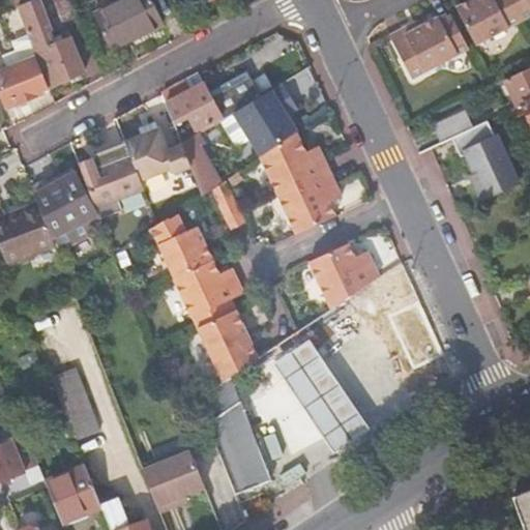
[(54,0),(63,23),(77,18),(69,0),(54,0)]
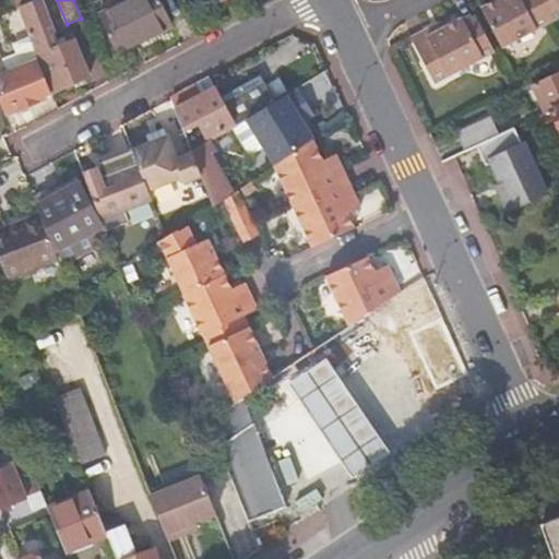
[(104,0),(93,7),(98,16),(119,6),(116,0),(104,0)]
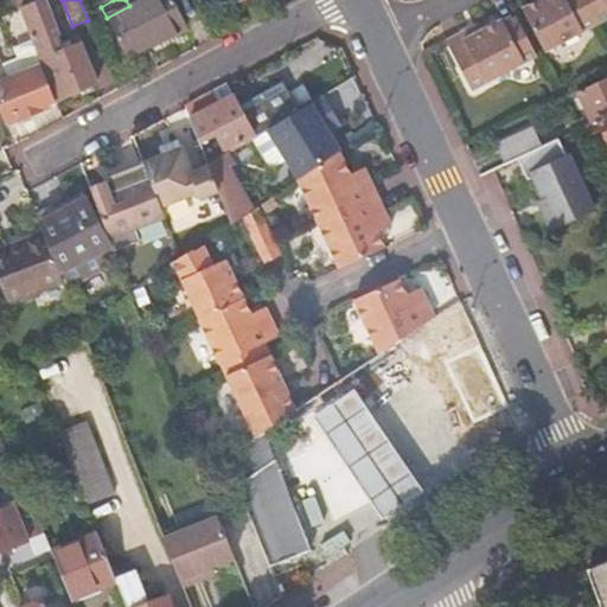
[(139,0),(129,6),(107,18),(128,58),(187,27),(172,0),(139,0)]
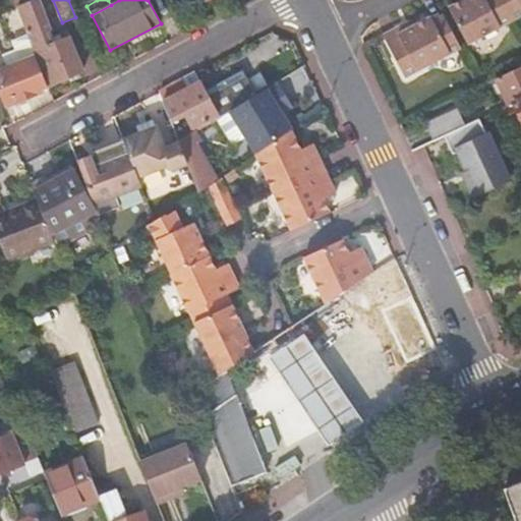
[(513,20),(502,0),(460,0),(448,7),(468,44),(513,20)]
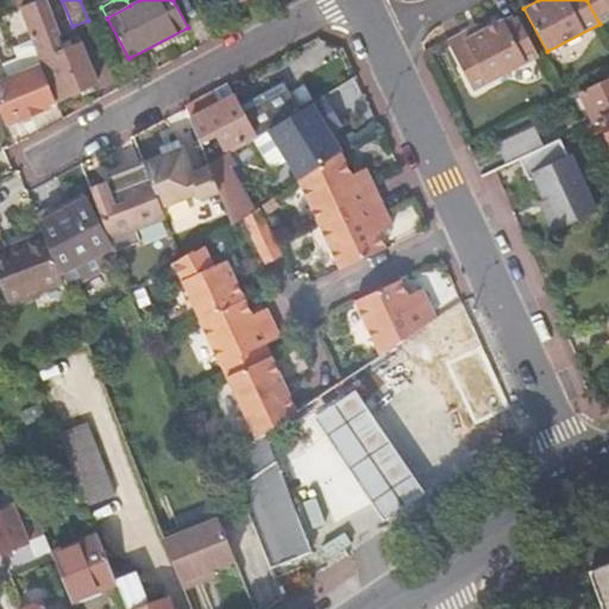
[(608,0),(586,0),(600,24),(608,18),(608,0)]
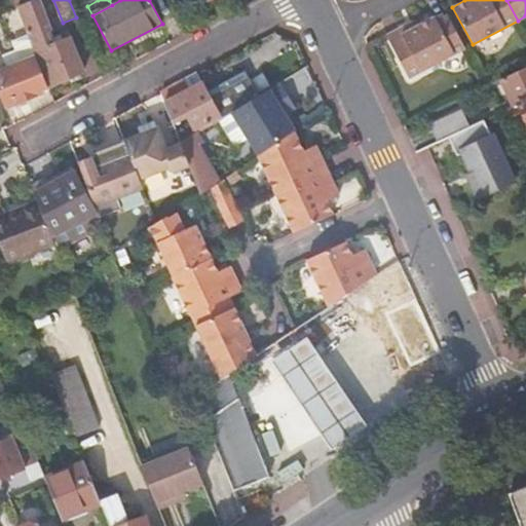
[(36,8),(20,14),(22,21),(30,42),(36,55),(48,87),(82,72),(68,38),(51,45),(36,8)]
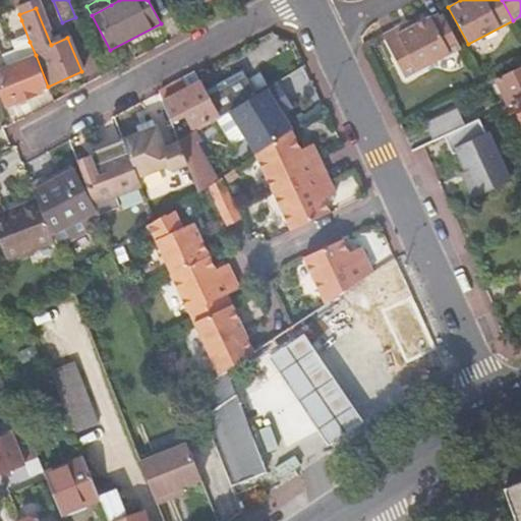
[(451,54),(430,16),(411,26),(403,31),(400,25),(382,35),(405,77),(451,54)]
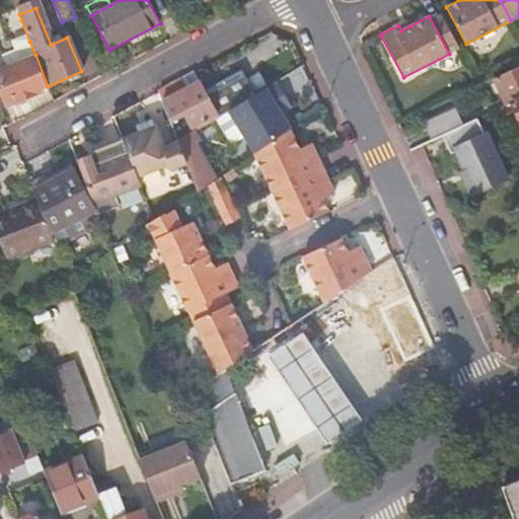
[(48,86),(35,55),(0,69),(0,90),(7,105),(42,91),(41,89),(48,86)]
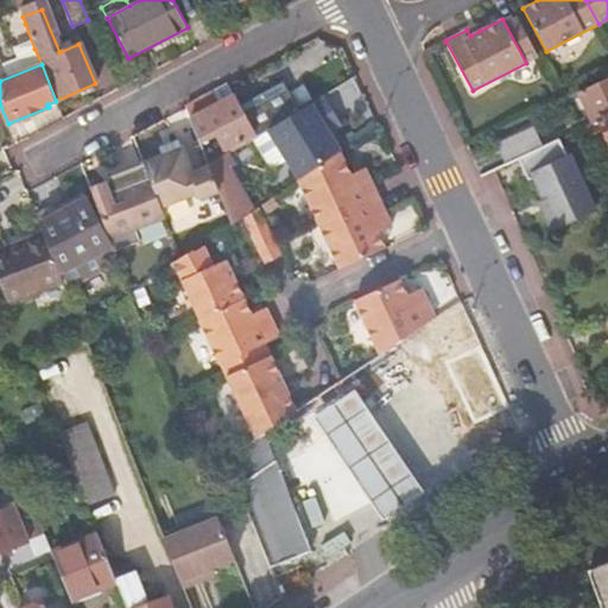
[(607,87),(605,81),(578,93),(593,124),(583,128),(586,131),(584,132),(589,143),(606,135),(607,140),(607,87)]
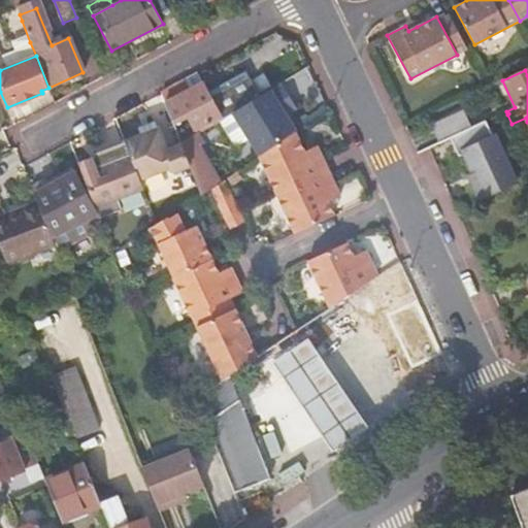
[(184,83),(161,95),(172,125),(186,118),(193,131),(194,130),(196,134),(197,133),(223,118),(233,111),(259,95),(244,71),(207,93),(203,85),(189,93),(184,83)]
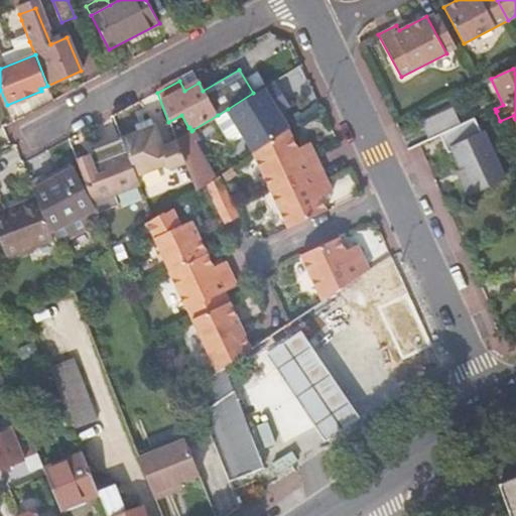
[(253,93),(228,109),(253,151),(270,140),(288,128),(277,108),(274,104),(285,97),(275,81),(253,93)]
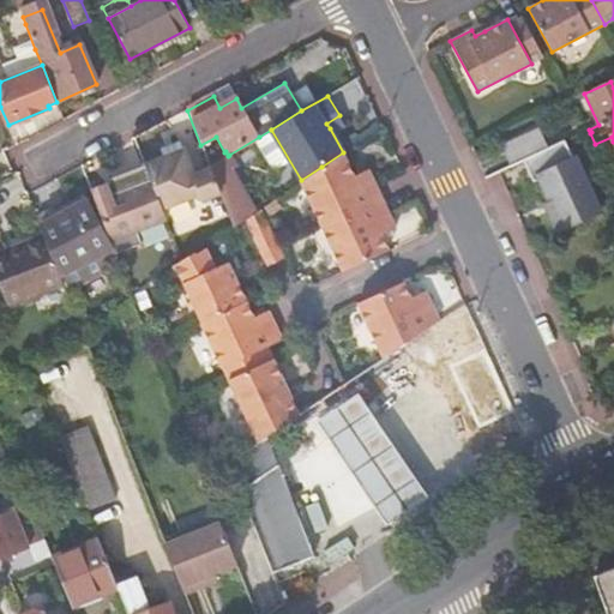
[(534,156),(547,149),(539,131),(504,146),(513,166),(534,156)]
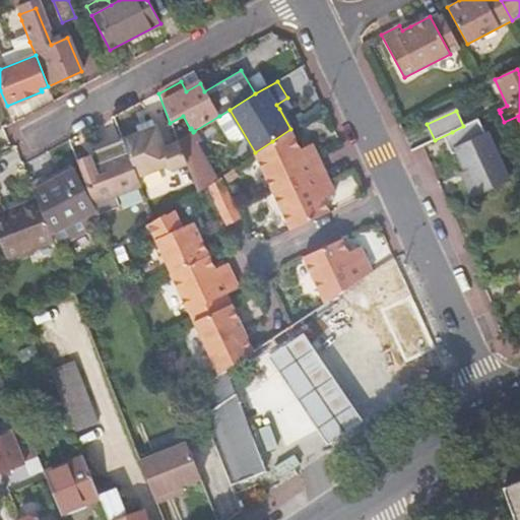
[(156,123),(122,136),(123,140),(126,148),(137,176),(170,163),(172,169),(186,163),(184,157),(178,141),(177,140),(165,144),(156,123)]
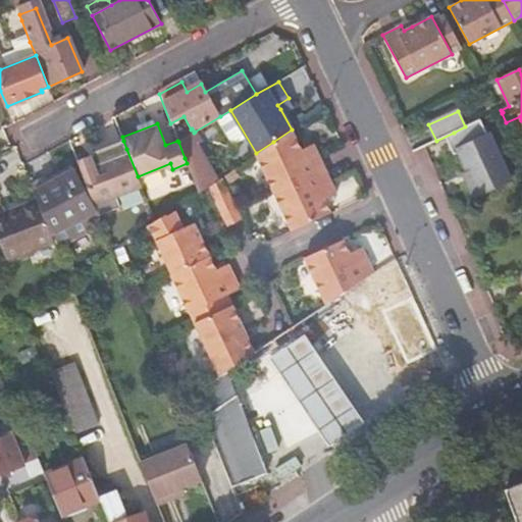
[(273,142),(291,185),(325,169),(314,144),(302,150),(292,129),(273,142)]
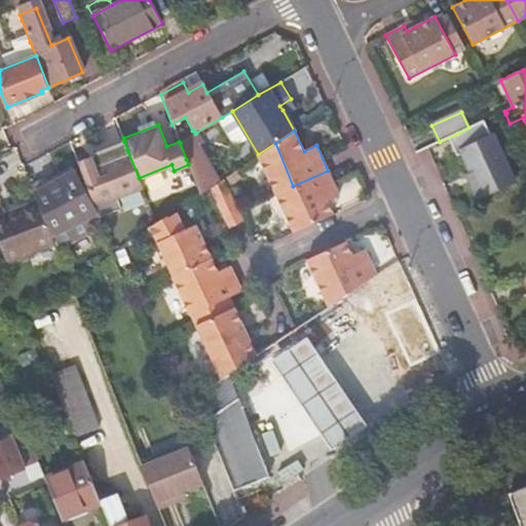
[(195,134),(180,143),(186,159),(188,164),(199,194),(210,187),(218,182),(198,141),(200,140),(196,133),(195,134)]
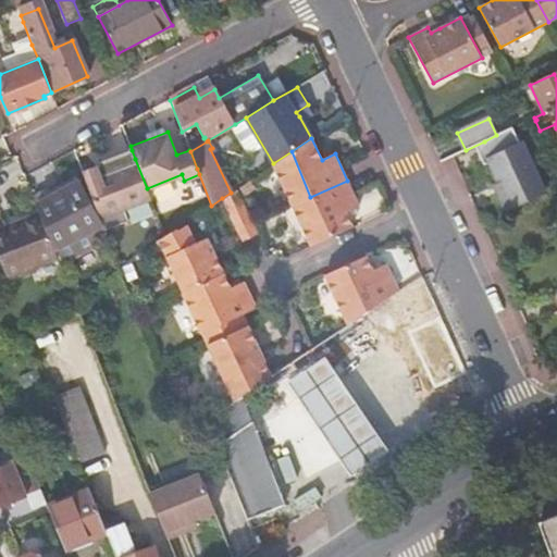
[(500,193),(496,195),(505,212),(543,194),(519,143),(485,159),(497,184),(500,193)]
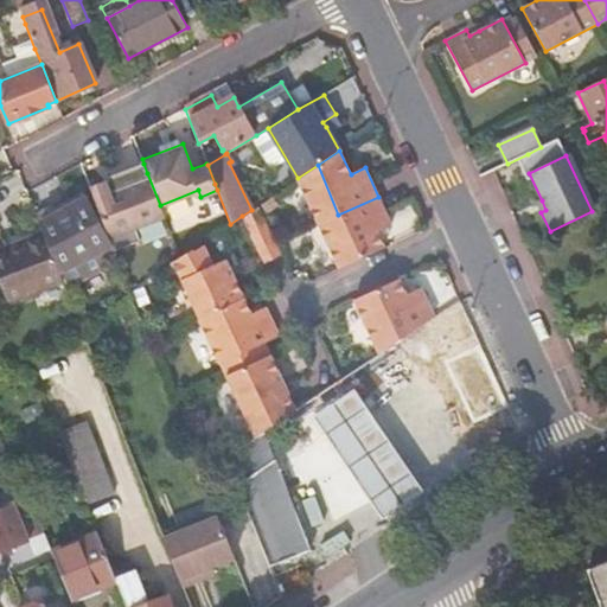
[(107,232),(108,237),(109,238),(164,217),(160,205),(147,173),(144,164),(117,173),(120,180),(106,186),(109,193),(94,199),(107,232)]
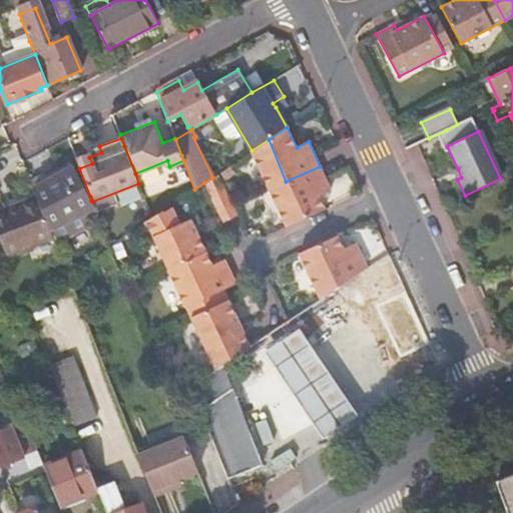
[(269,139),(251,150),(249,152),(269,190),(286,181),(269,139)]
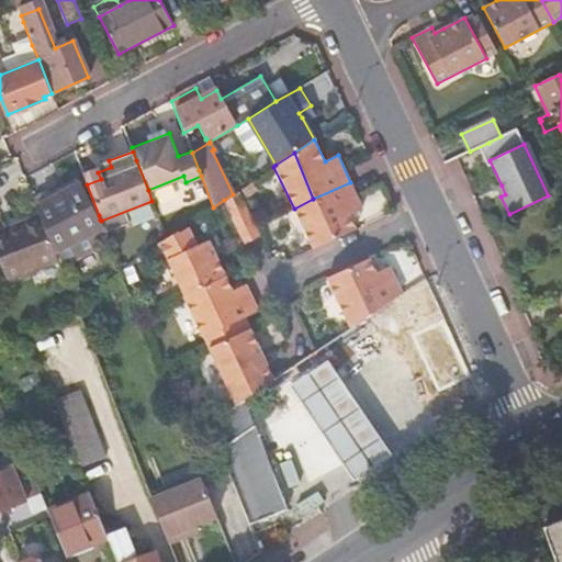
[(350,182),(313,199),(329,242),(356,229),(349,215),(363,209),(350,182)]
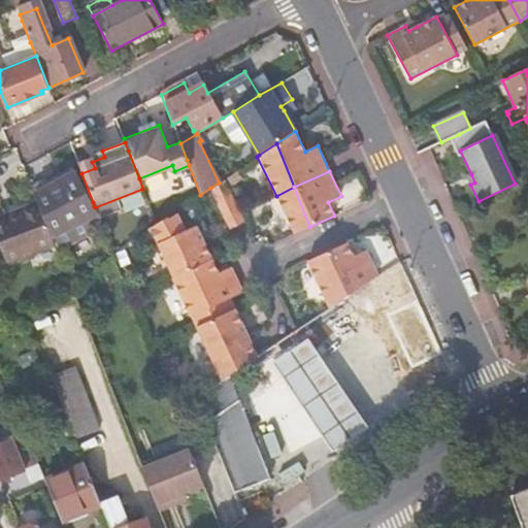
[(34,195),(36,200),(48,230),(94,206),(93,202),(91,203),(74,172),(34,195)]
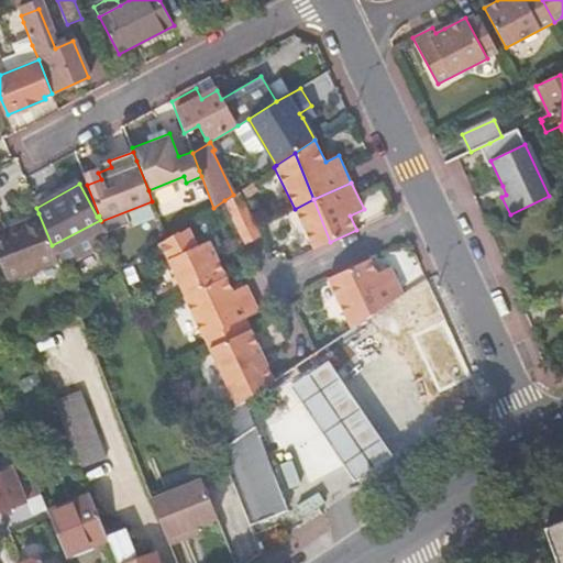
[(233,195),(224,200),(241,234),(255,227),(239,191),(233,195)]
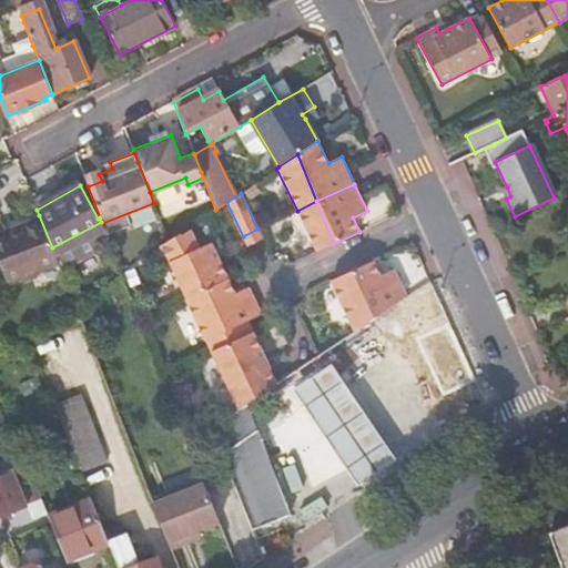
[(316,201),(297,211),(317,252),(333,244),(316,201)]
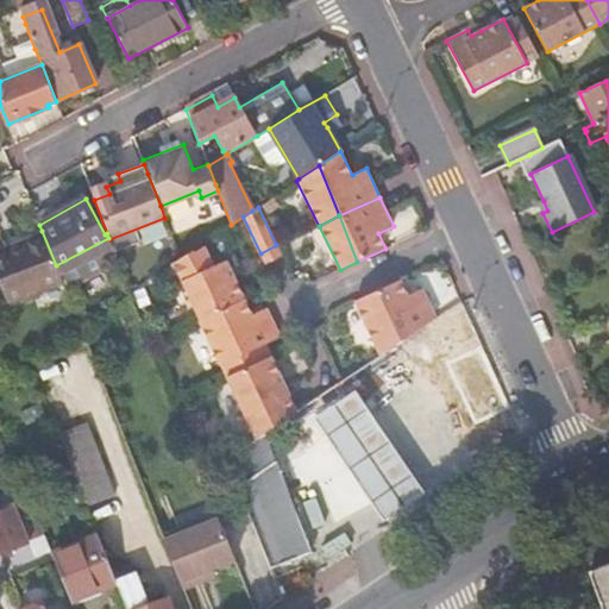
[(42,231),(0,250),(0,284),(6,300),(60,274),(56,265),(42,231)]
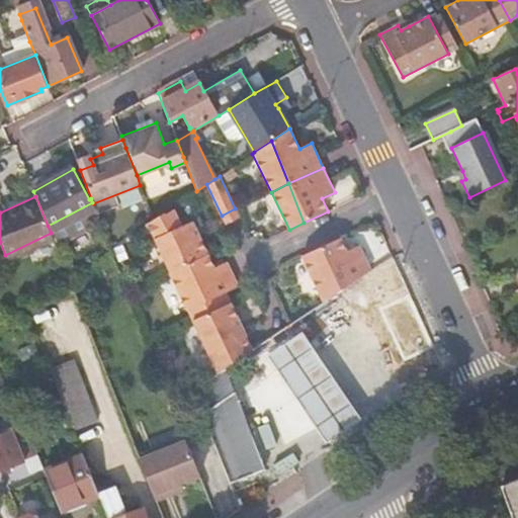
[(154,221),(152,222),(160,234),(160,235),(174,271),(212,254),(198,219),(187,223),(180,205),(171,212),(170,209),(154,221)]
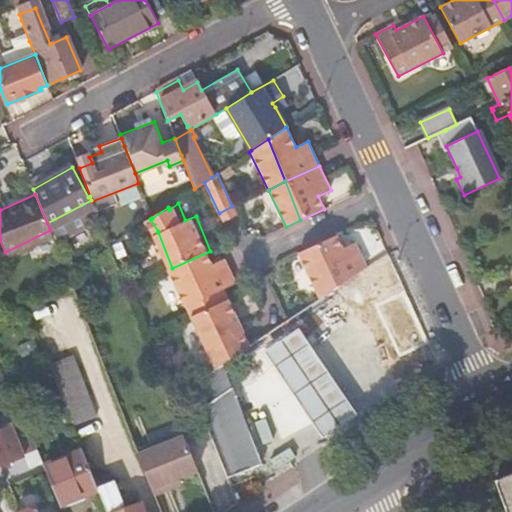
[(321,299),(368,268),(357,245),(344,251),(337,236),(299,255),(321,299)]
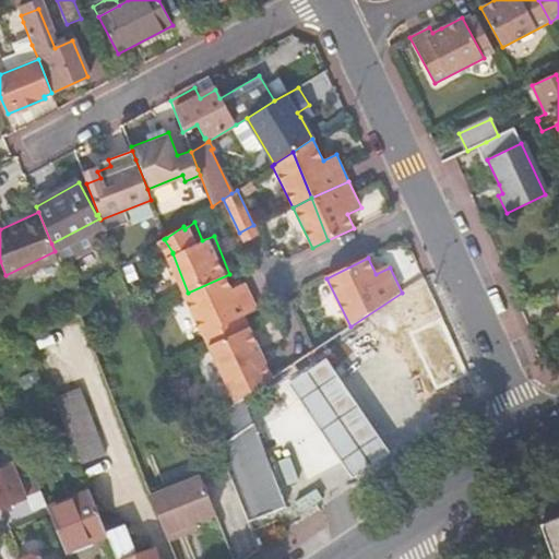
[(188,293),(187,294),(202,333),(203,332),(246,316),(259,310),(248,283),(235,288),(229,274),(188,293)]
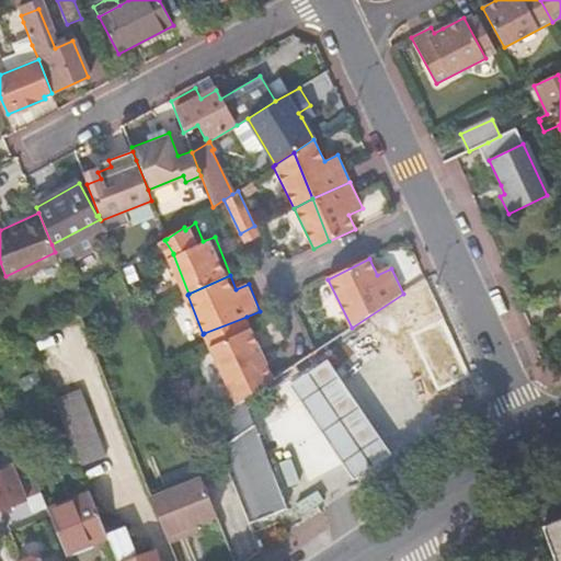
[(204,333),(209,347),(251,328),(247,317),(204,333)]
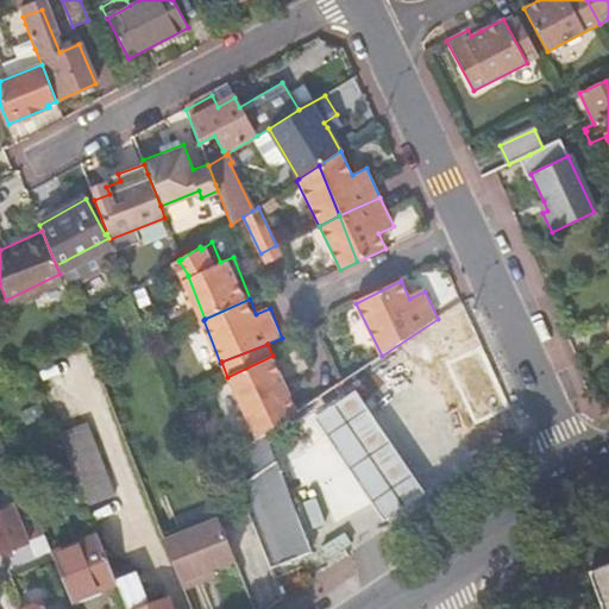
[(502,406),(477,351),(443,366),(468,421),(502,406)]
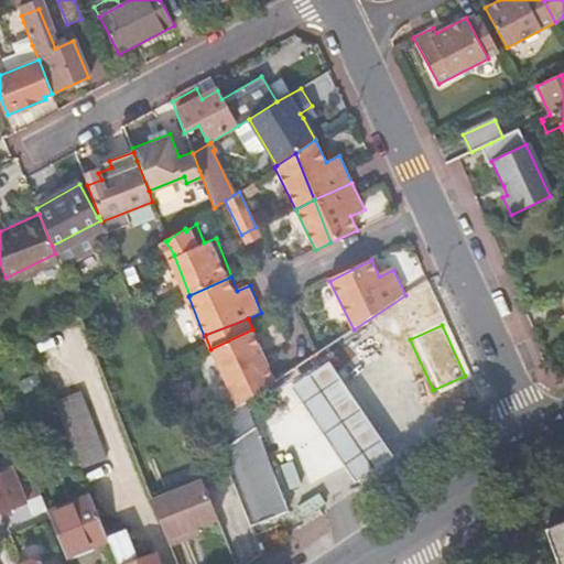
[(252,329),(210,349),(234,408),(243,401),(273,381),(252,329)]
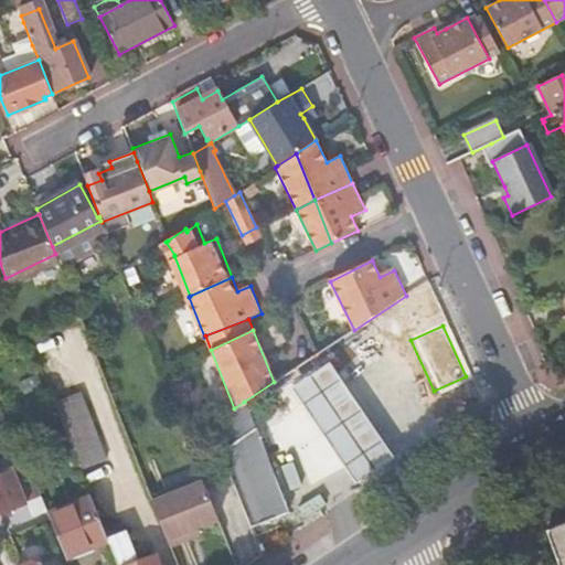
[(328,369),(292,394),(331,450),(355,484),(391,459),(368,425),(328,369)]
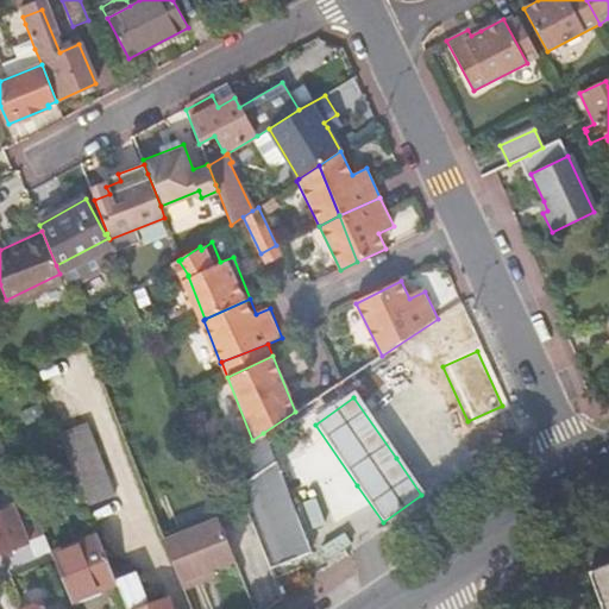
[(85,421),(58,432),(87,504),(113,495),(85,421)]
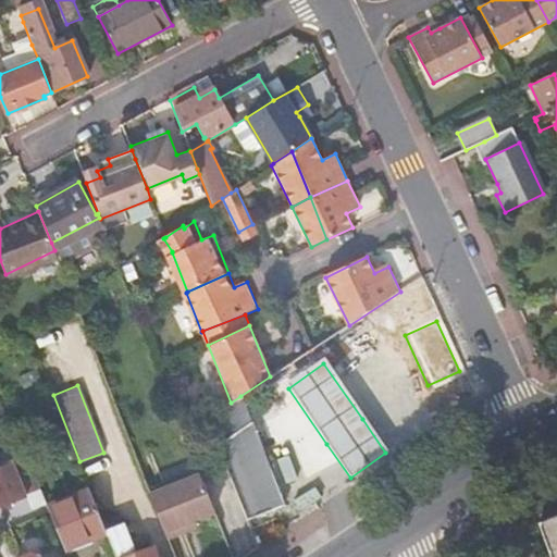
[(208,418),(249,525),(284,504),(240,396),(231,403),(208,418)]
